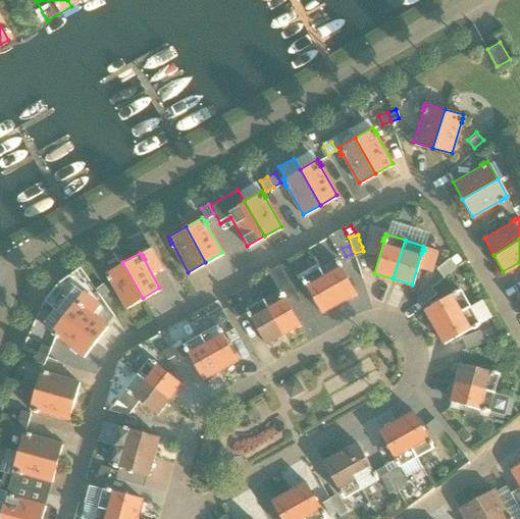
[(338,260),(335,257),(318,266),(339,302),(355,293),(340,263),(341,263),(339,260),(338,260)]
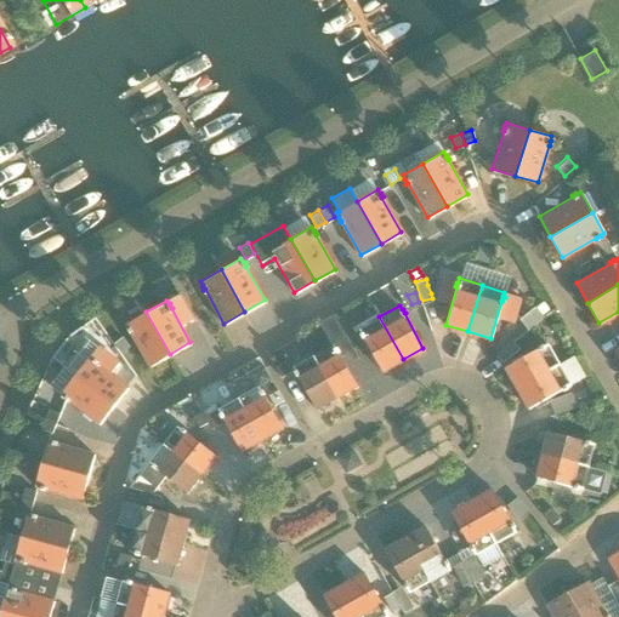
[(534,306),(518,318),(527,327),(541,315),(534,306)]
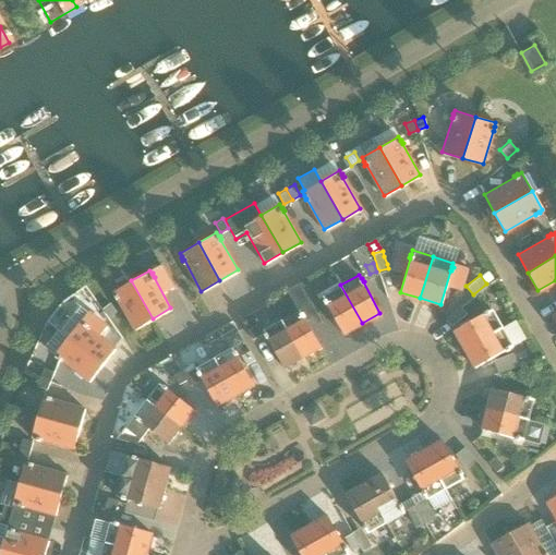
[(131,280),(112,291),(115,294),(113,296),(116,299),(117,298),(134,328),(153,318),(131,280)]
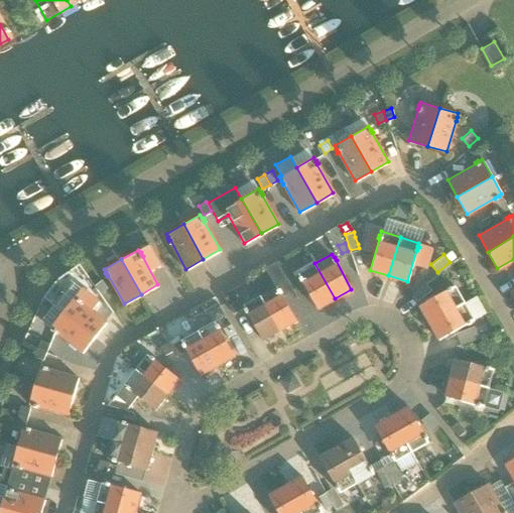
[(314,263),(310,265),(297,273),(299,276),(298,277),(300,280),(301,279),(317,307),(335,298),(314,263)]
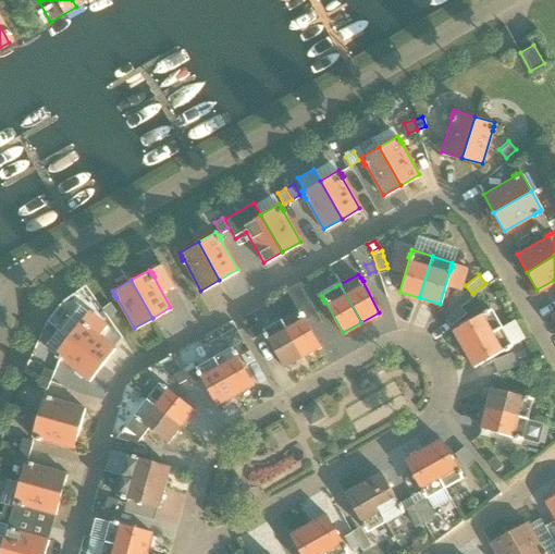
[(100,307),(102,310),(107,315),(113,309),(107,302),(100,307)]
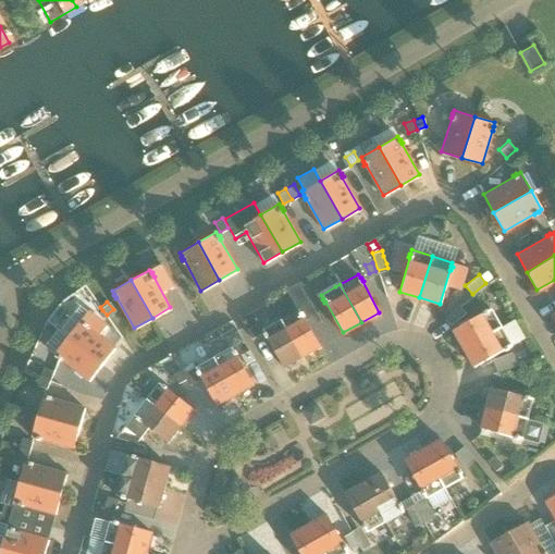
[(448,322),(463,312),(459,307),(445,318),(448,322)]
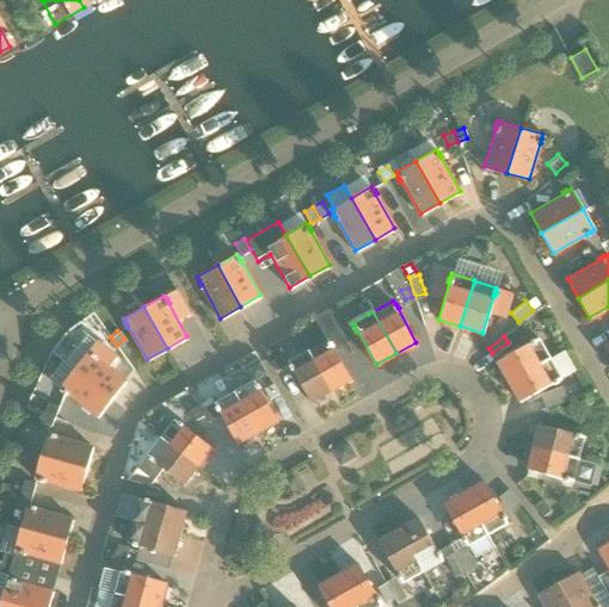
[(330,341),(327,338),(307,348),(331,390),(351,378),(332,345),(333,345),(331,340),(330,341)]
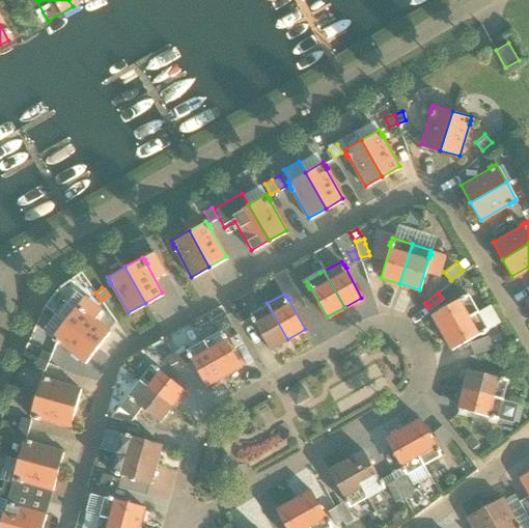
[(477,310),(467,294),(464,296),(463,294),(460,296),(460,297),(430,313),(441,331),(477,310)]
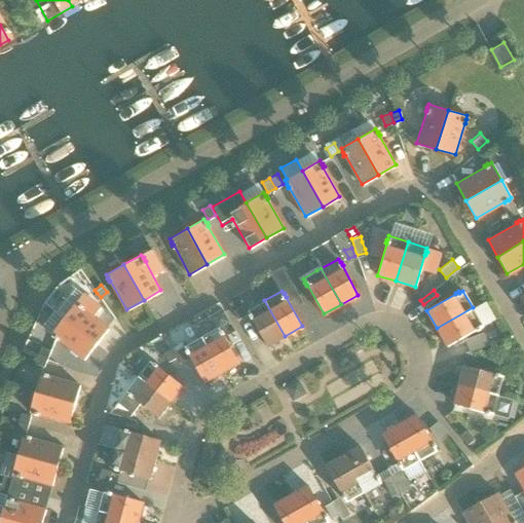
[(285,336),(264,300),(247,310),(249,313),(248,314),(250,318),(251,316),(267,345),(285,336)]
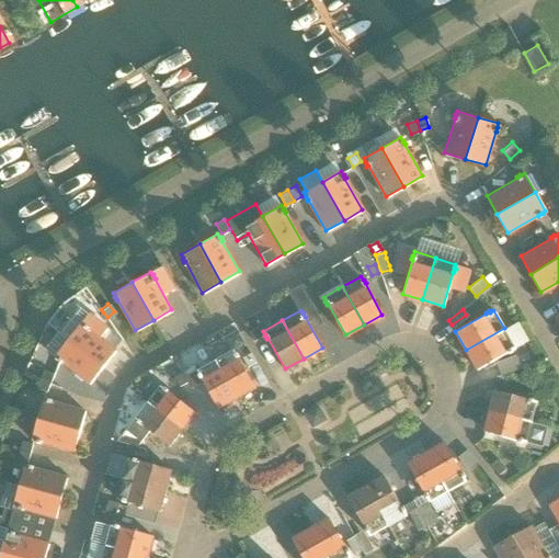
[(67,339),(102,365),(115,349),(87,327),(88,326),(84,323),(84,325),(80,322),(67,339)]
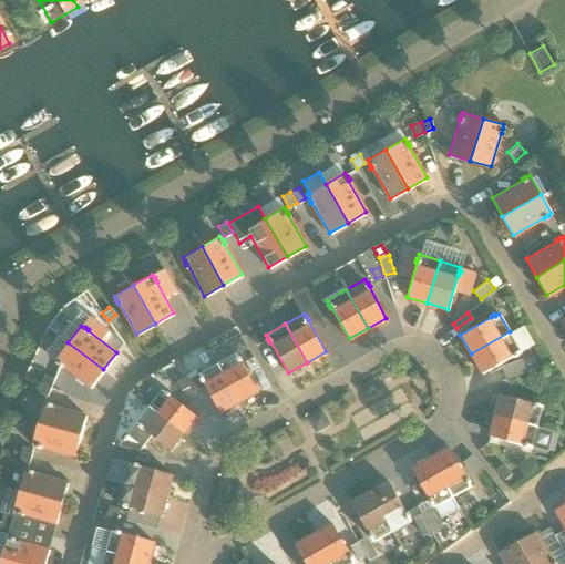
[(256,344),(265,338),(259,329),(250,335),(256,344)]
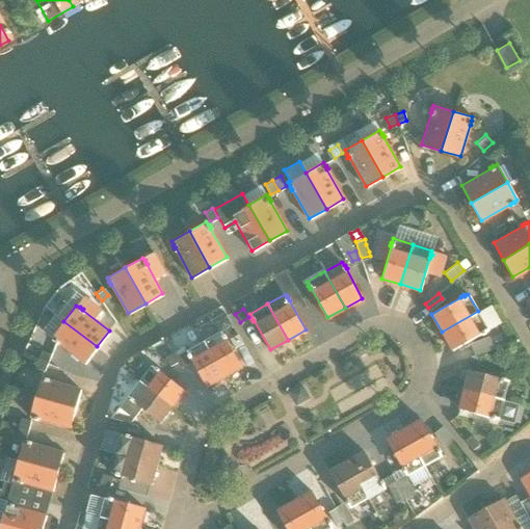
[(442,332),(451,349),(481,333),(481,334),(484,332),(484,331),(487,328),(478,311),(442,332)]
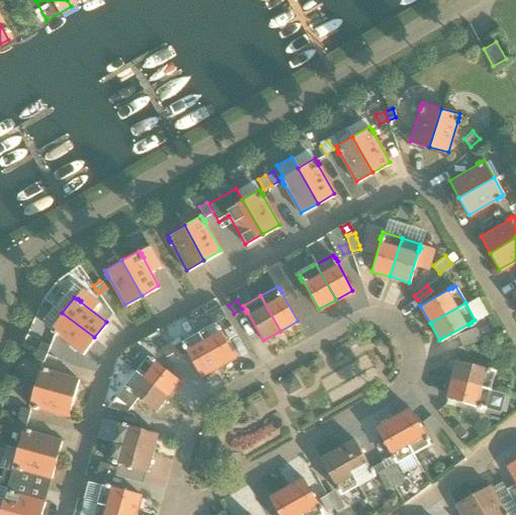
[(62,313),(51,328),(54,330),(53,331),(56,334),(57,333),(82,353),(94,337),(62,313)]
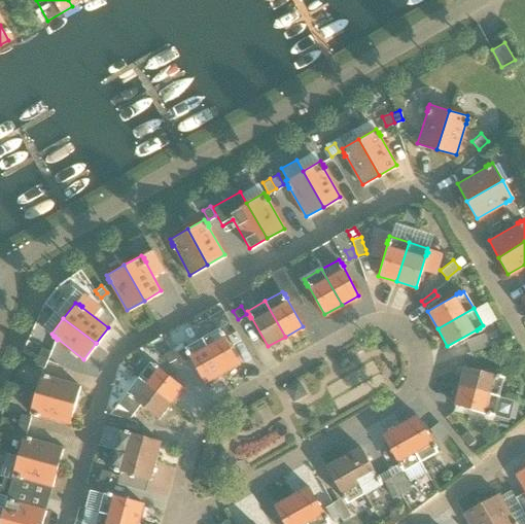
[(220,330),(218,326),(202,337),(221,373),(239,362),(222,334),(223,333),(221,329),(220,330)]
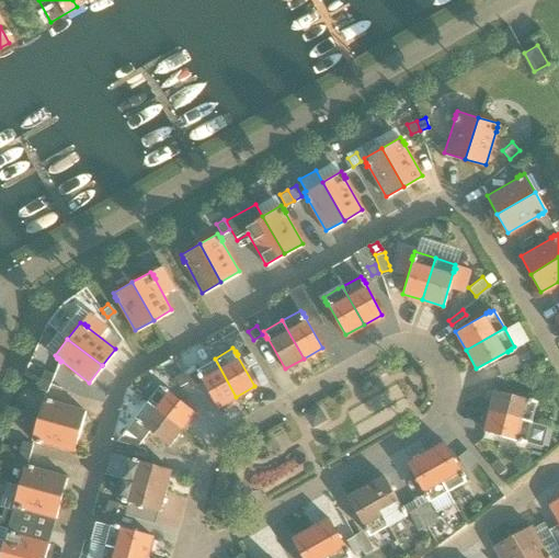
[(247,365),(255,361),(250,352),(242,356),(247,365)]
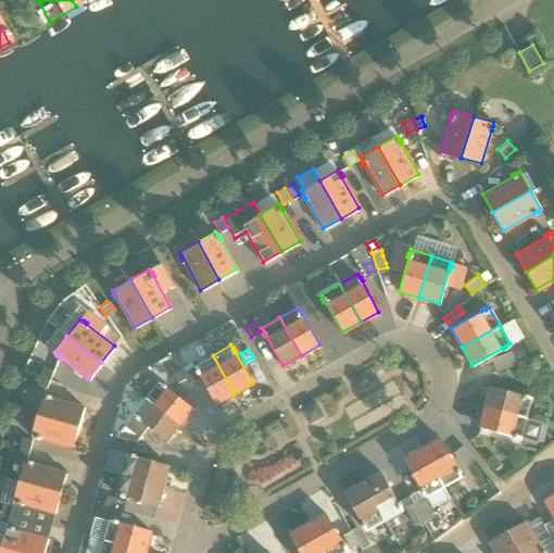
[(514,364),(510,350),(490,357),(494,371),(514,364)]
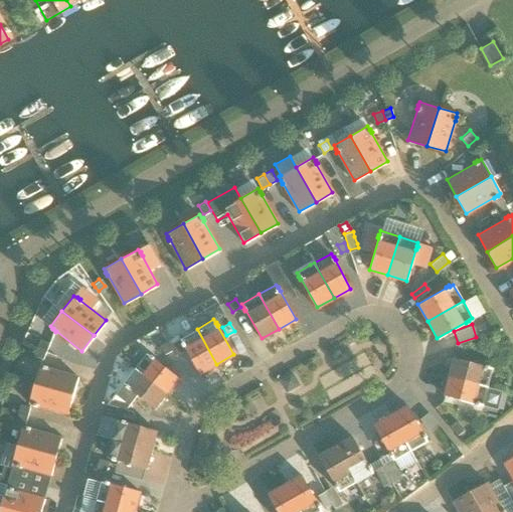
[(216,364),(197,329),(180,338),(182,342),(181,343),(182,346),(184,345),(199,373),(216,364)]
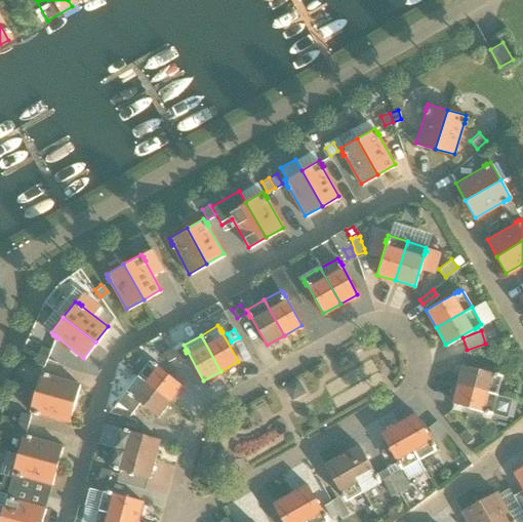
[(173,353),(183,349),(176,337),(168,343),(173,353)]
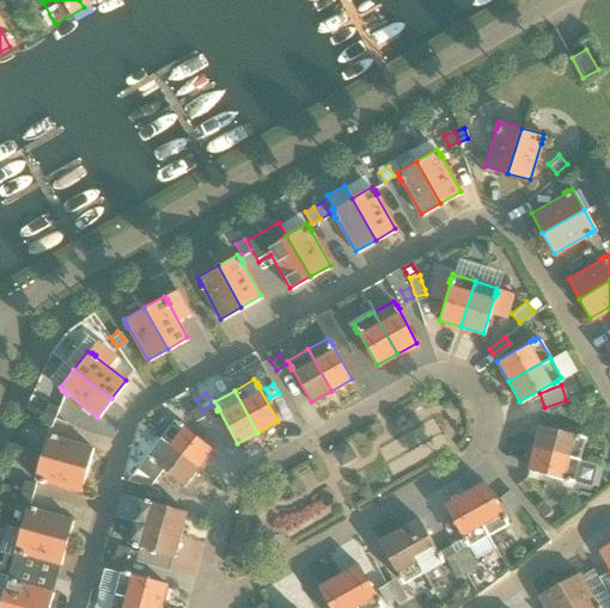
[(44,411),(55,416),(59,406),(48,403),(44,411)]
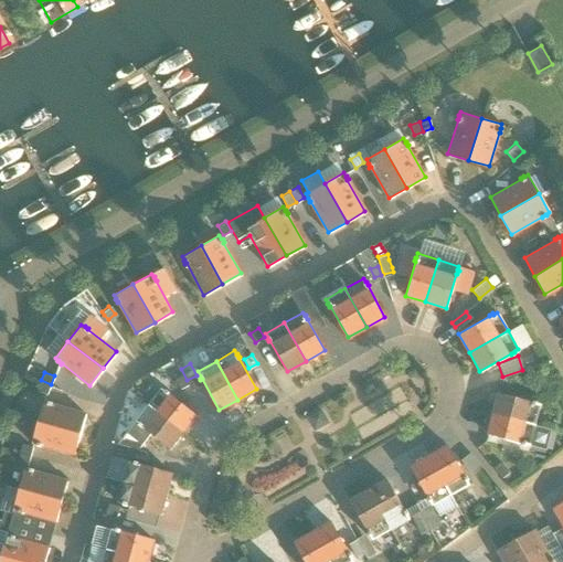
[(187,383),(186,380),(182,374),(173,379),(179,389),(187,383)]
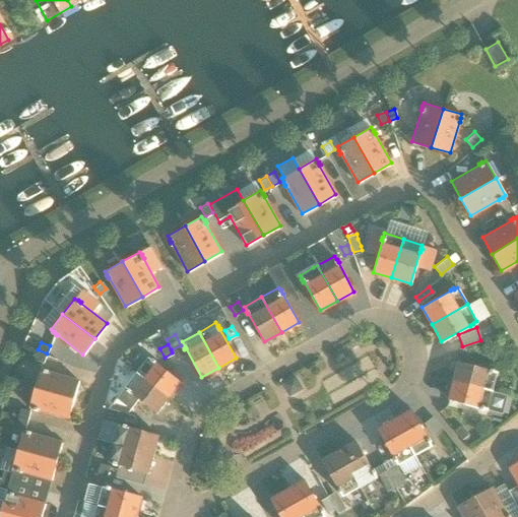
[(462,347),(453,349),(455,357),(464,354),(462,347)]
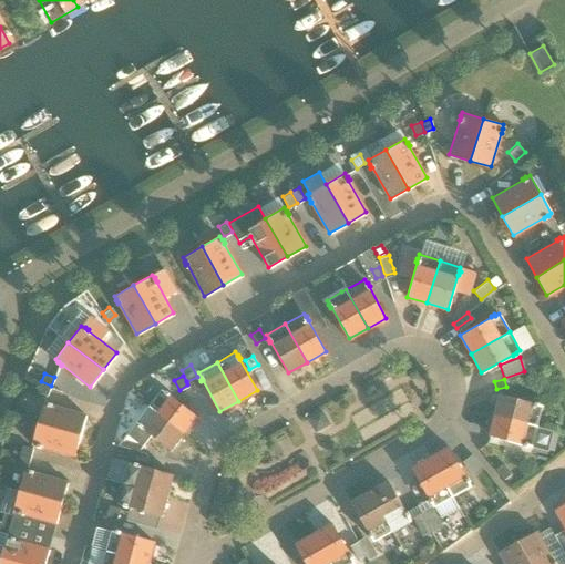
[(48,395),(51,386),(41,381),(38,390),(48,395)]
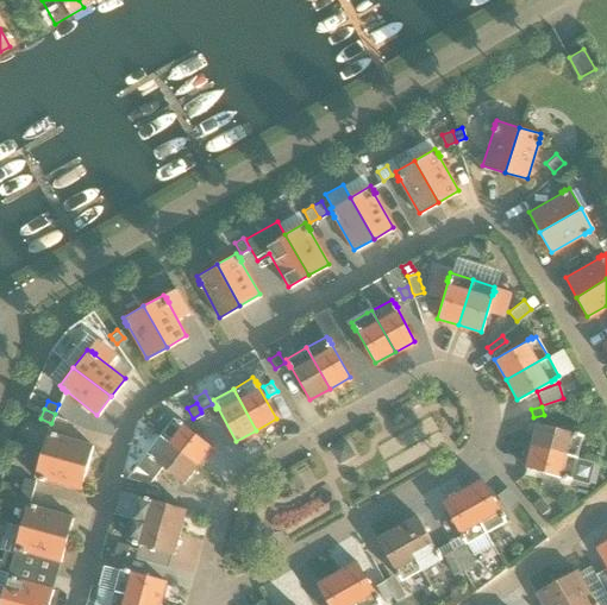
[(177,418),(174,416),(160,434),(196,464),(211,446),(181,422),(182,421),(179,417),(177,418)]
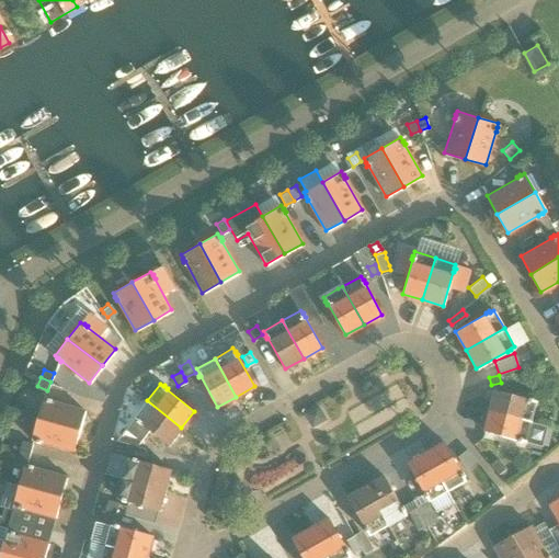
[(493,389),(488,409),(531,420),(536,400),(532,399),(532,398),(528,397),(527,398),(493,389)]
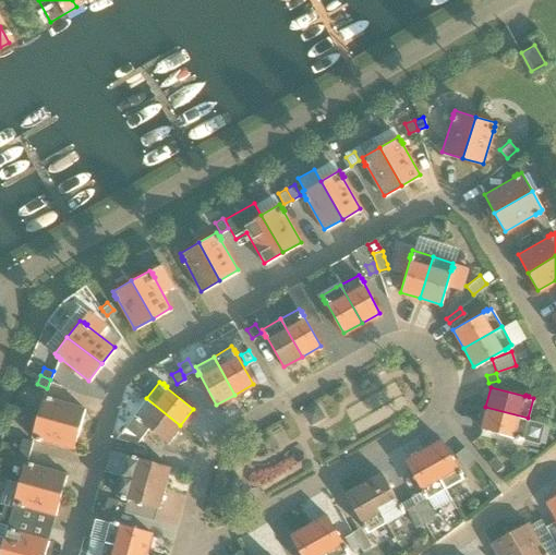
[(79,427),(84,407),(50,398),(50,396),(47,395),(46,397),(43,395),(36,415),(79,427)]
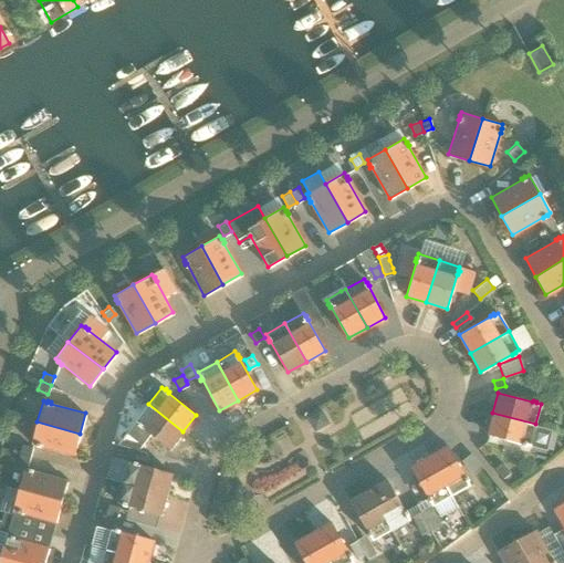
[(142,426),(169,448),(183,431),(148,404),(135,420),(138,424),(137,425),(141,427),(142,426)]
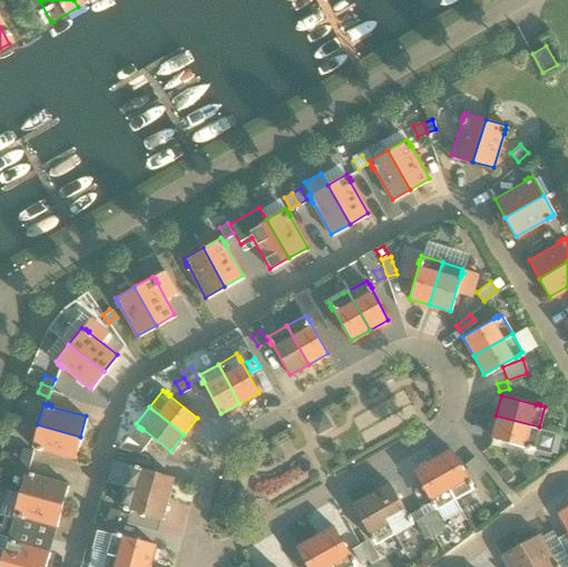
[(539,427),(496,416),(490,437),(526,446),(525,447),(529,448),(529,447),(534,448),(539,427)]
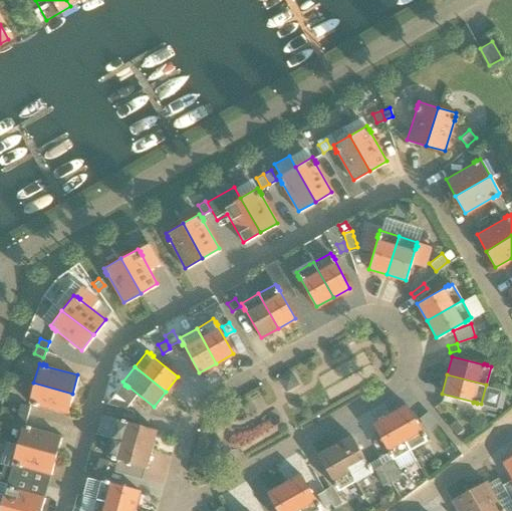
[(33,382),(28,402),(32,403),(32,404),(35,405),(36,404),(67,412),(72,394),(33,382)]
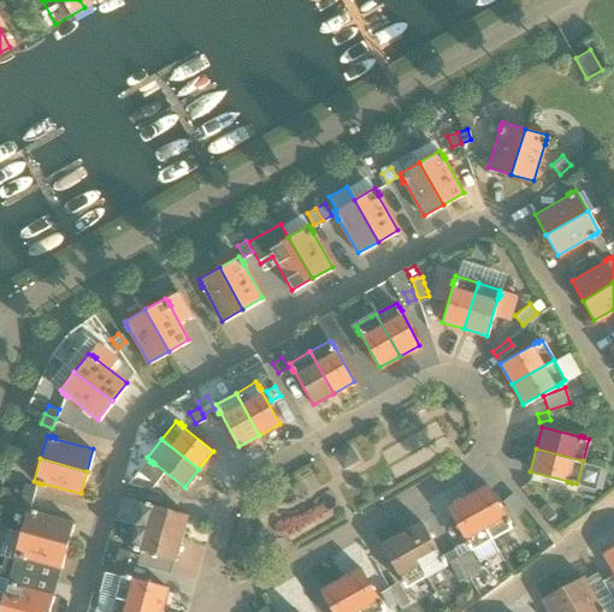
[(137,475),(135,483),(140,485),(146,487),(148,479),(137,475)]
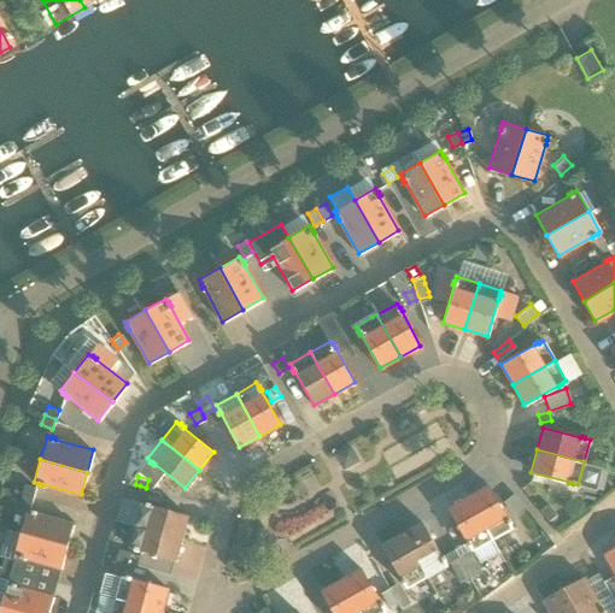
[(21,494),(33,496),(35,487),(23,484),(21,494)]
